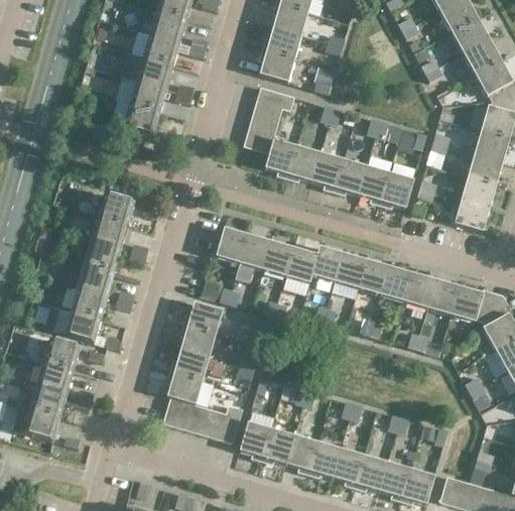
[(158,0),(155,10),(186,19),(192,0),(158,0)]
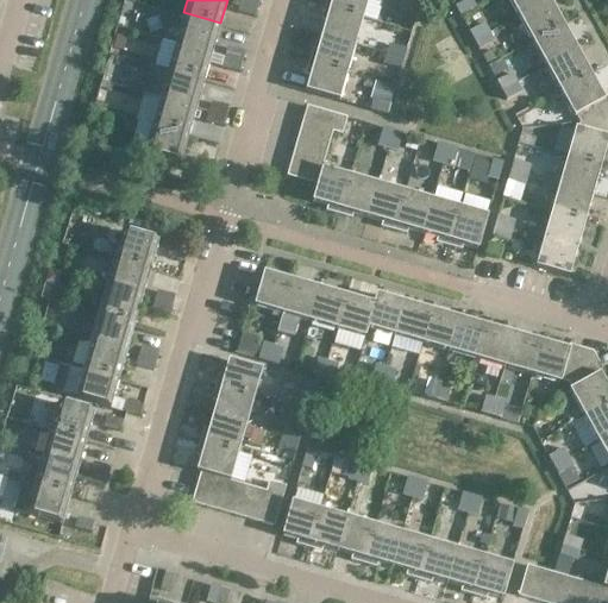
[(258,2),(250,0),(240,0),(238,8),(255,13),(258,2)]
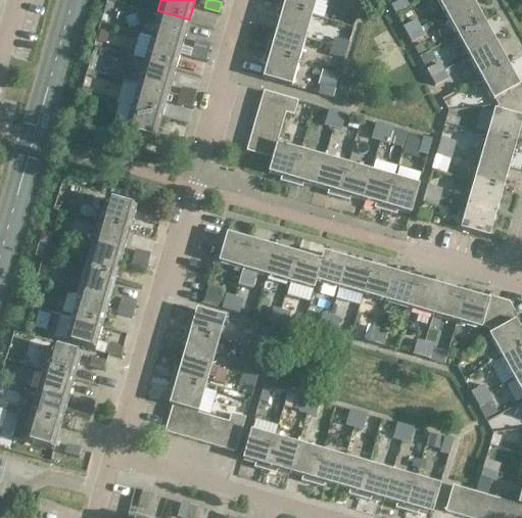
[(279,0),(279,2),(312,11),(315,0),(279,0)]
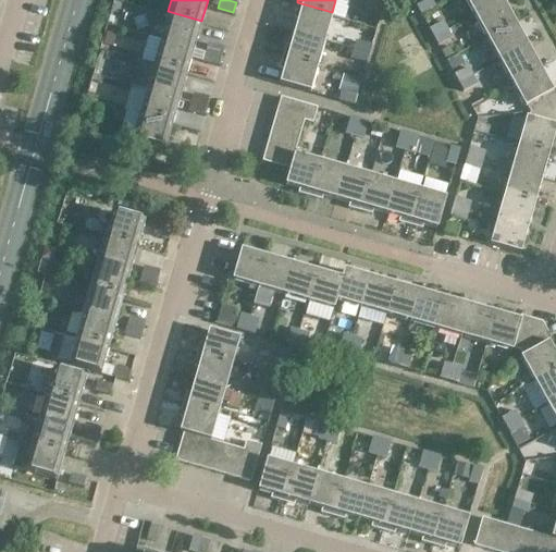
[(384,0),(367,0),(366,3),(381,9),(384,0)]
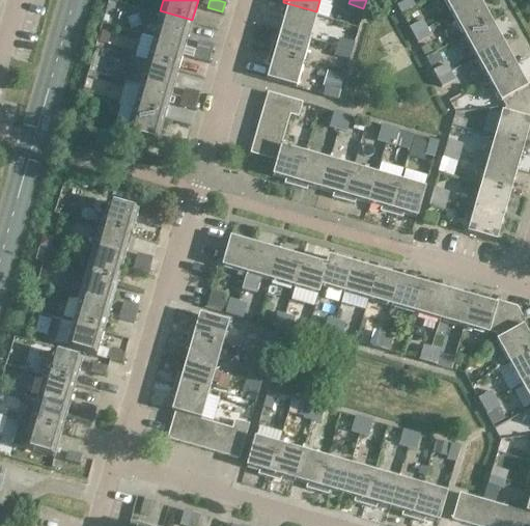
[(400,0),(397,2),(401,10),(415,2),(414,0),(400,0)]
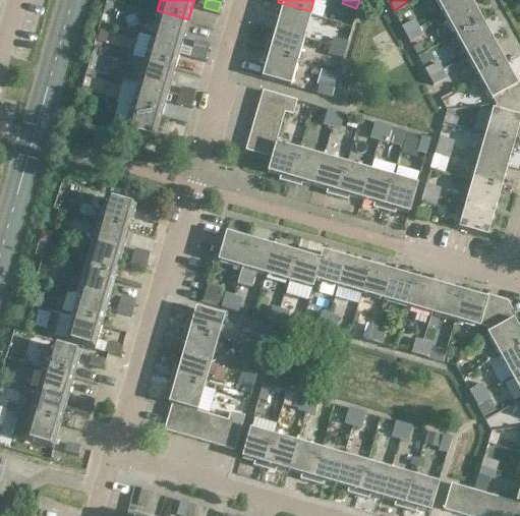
[(438,0),(444,10),(463,0),(438,0)]
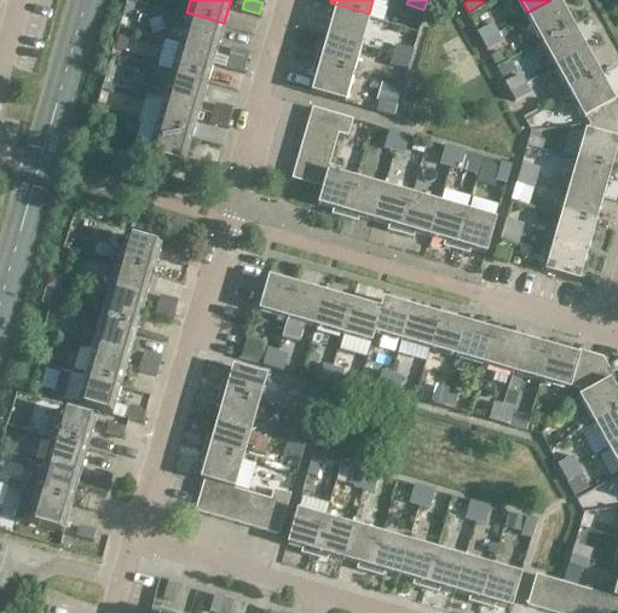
[(572,21),(561,0),(550,0),(527,12),(541,38),(572,21)]
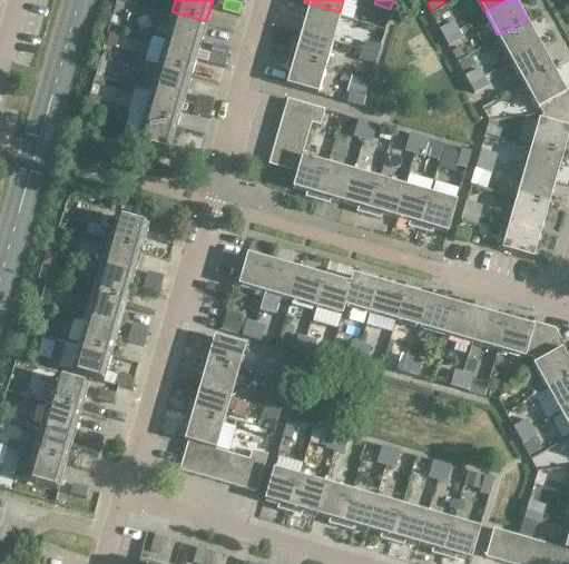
[(340,12),(304,2),(301,15),(305,16),(301,30),(333,38),(340,12)]
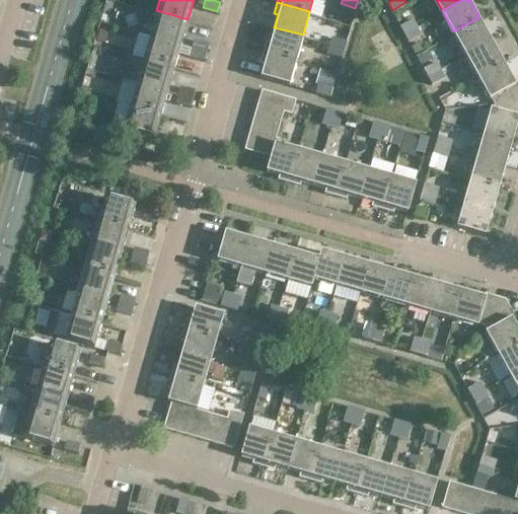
[(188,19),(156,10),(150,33),(180,43),(188,19)]
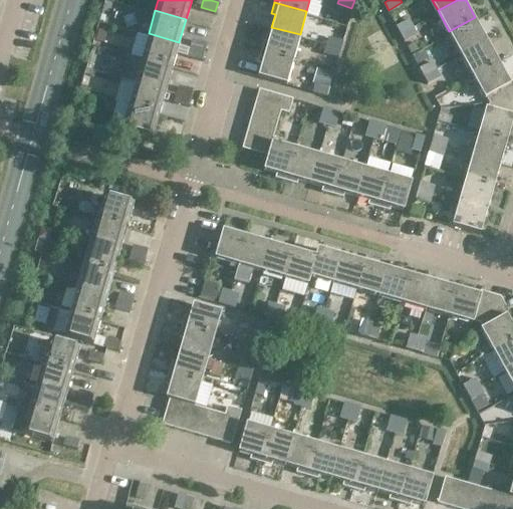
[(410,16),(397,24),(401,31),(414,24),(410,16)]
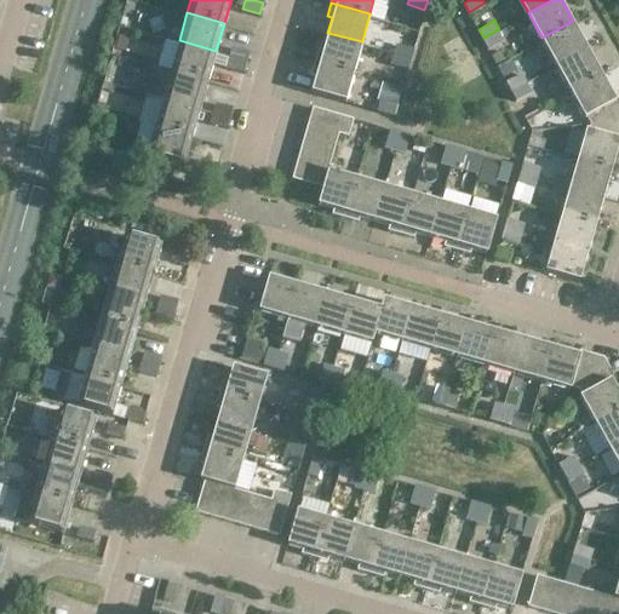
[(588,46),(573,21),(542,38),(556,64),(588,46)]
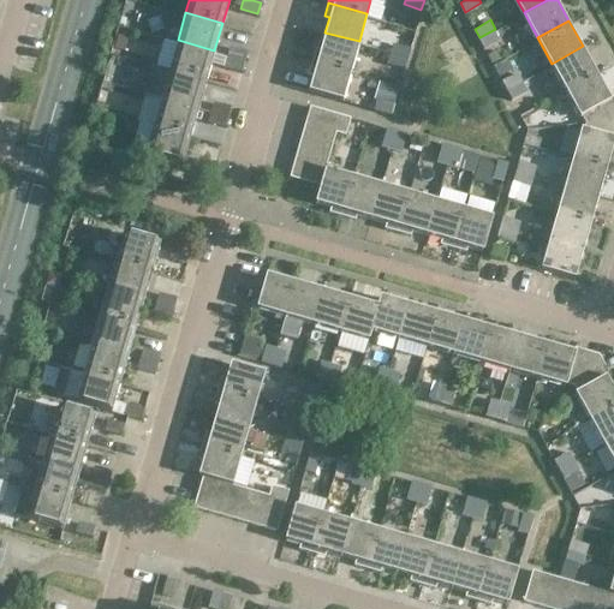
[(501,37),(495,29),(480,37),(484,47),(501,37)]
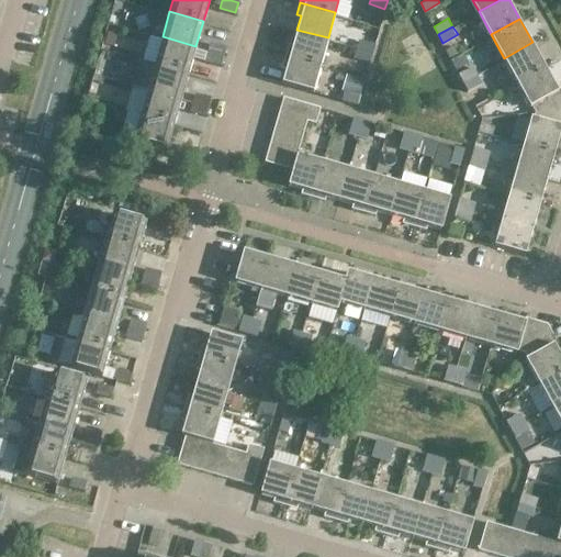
[(109,28),(104,39),(114,42),(118,30),(109,28)]
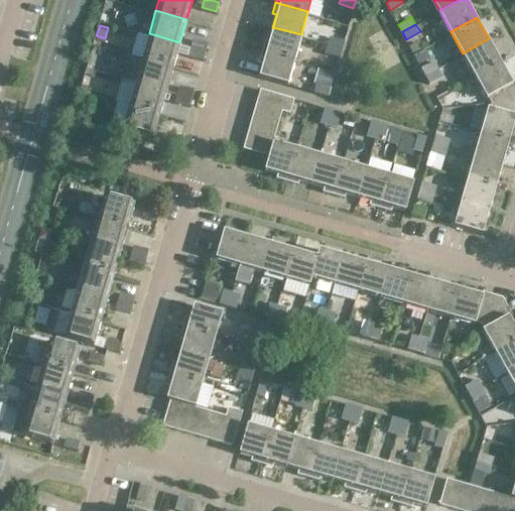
[(301,34),(272,27),(269,39),(265,38),(262,49),(294,58),(301,34)]
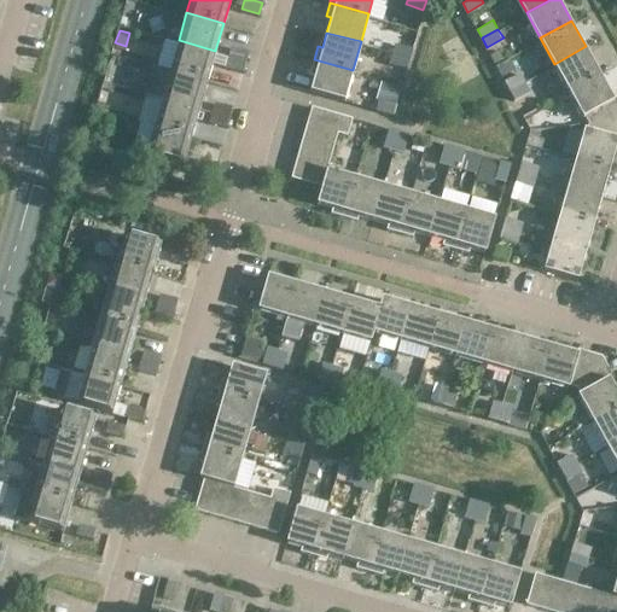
[(215,51),(179,40),(170,68),(208,79),(215,51)]
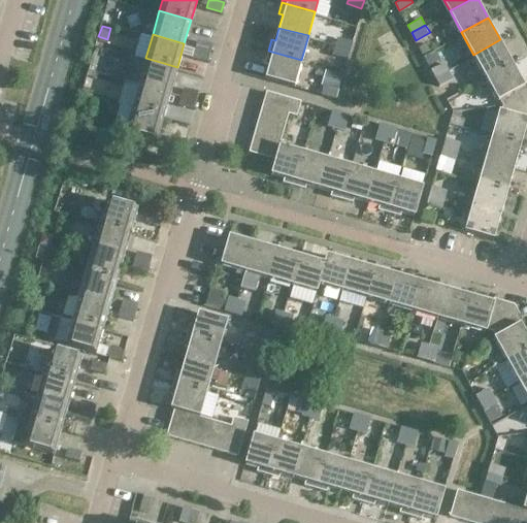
[(337,35),(335,43),(350,47),(353,39),(337,35)]
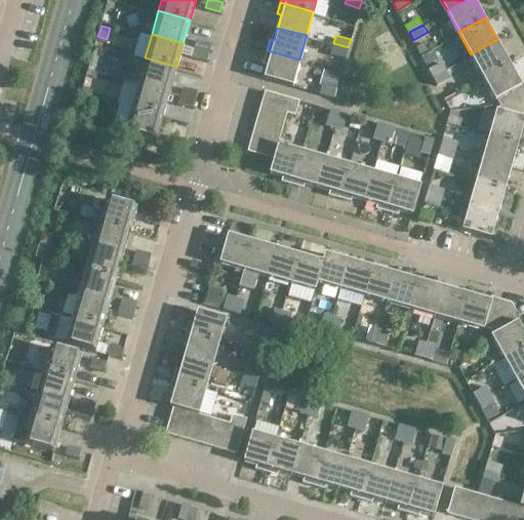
[(197,37),(194,46),(208,50),(211,42),(197,37)]
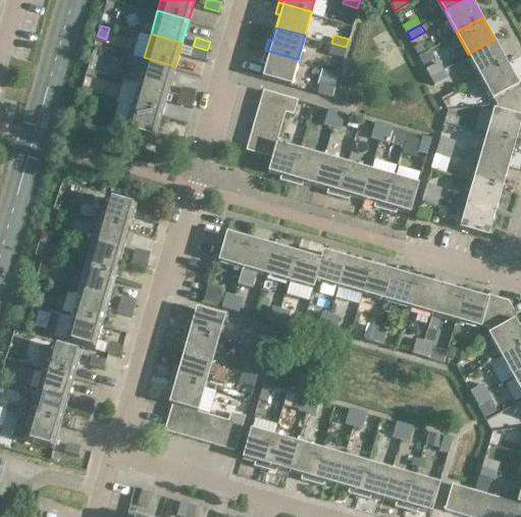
[(507,61),(495,39),(468,54),(480,75),(507,61)]
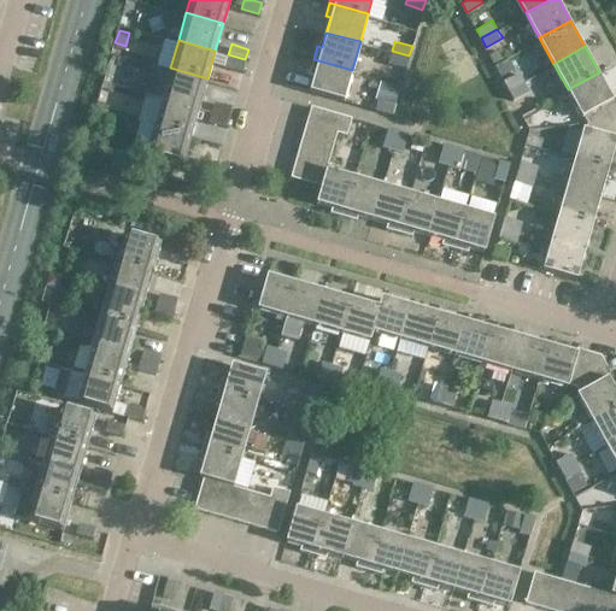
[(409,56),(392,51),(389,60),(406,65),(409,56)]
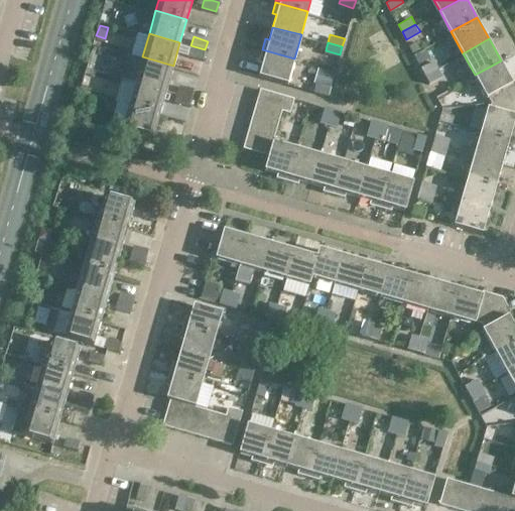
[(205,49),(190,45),(188,53),(203,57),(205,49)]
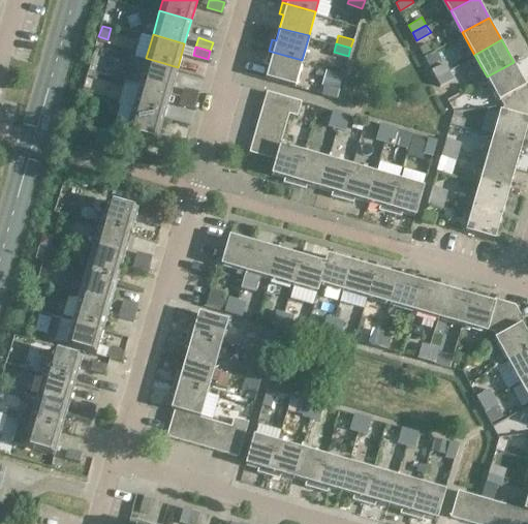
[(302,60),(269,51),(265,62),(270,63),(266,75),(294,84),(302,60)]
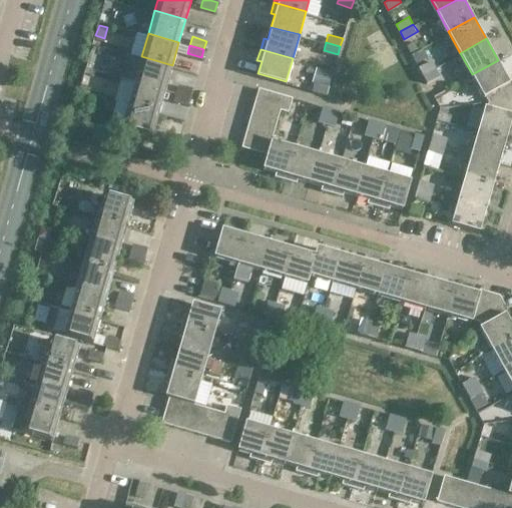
[(172,65),(141,56),(134,80),(165,88),(172,65)]
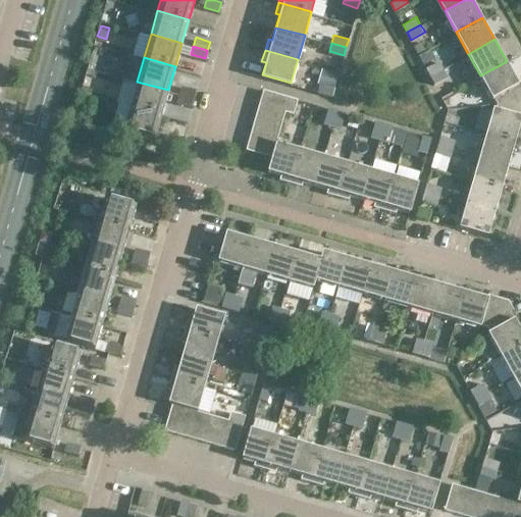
[(439,59),(426,67),(430,74),(444,67),(439,59)]
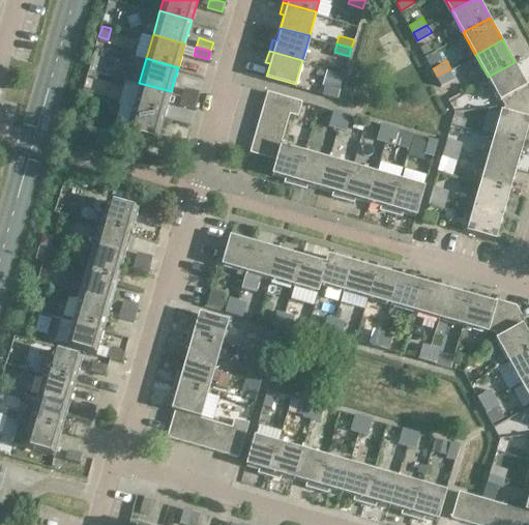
[(526,82),(515,62),(488,77),(500,98),(502,97),(505,103),(528,99),(528,81),(526,82)]
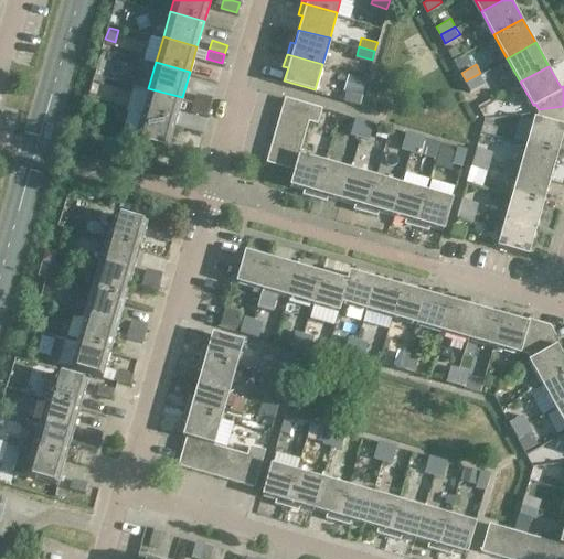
[(349,72),(344,87),(362,92),(366,77),(349,72)]
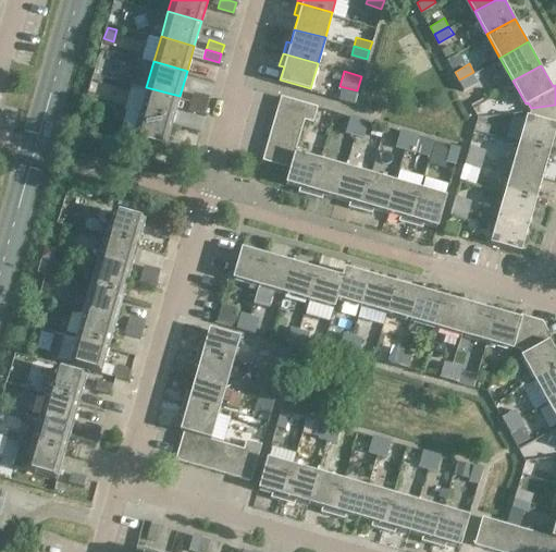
[(479,80),(473,72),(459,80),(464,88),(479,80)]
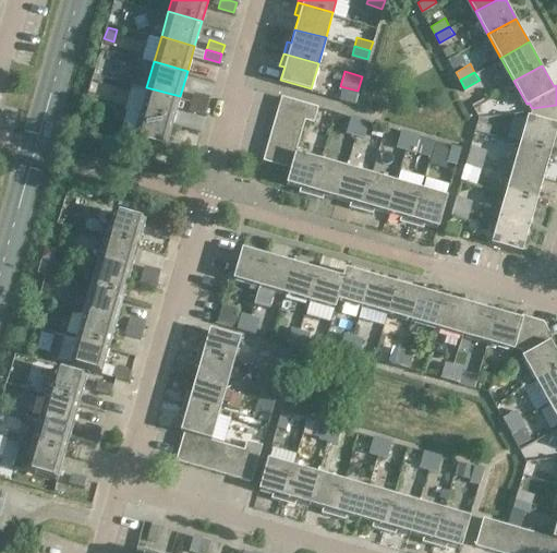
[(180,96),(146,87),(140,112),(173,122),(180,96)]
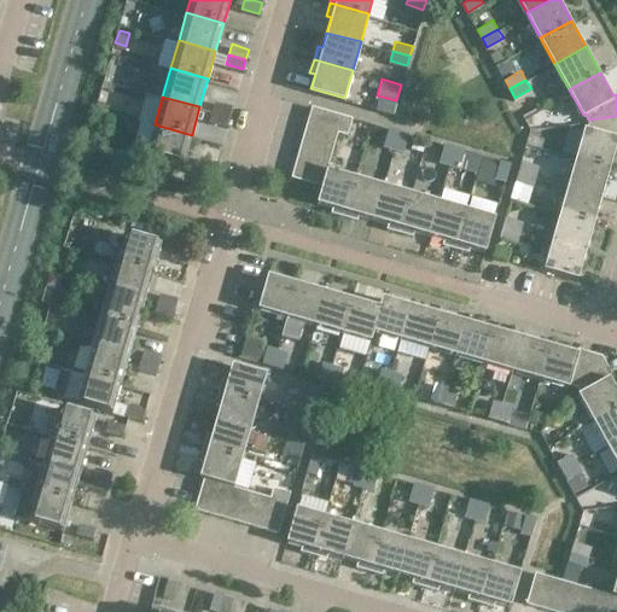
[(379,97),(377,108),(394,112),(397,102),(379,97)]
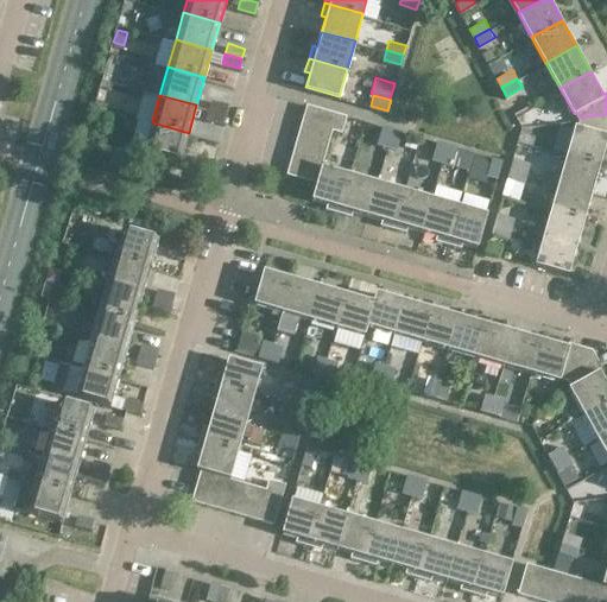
[(213,97),(209,108),(226,113),(229,102),(213,97)]
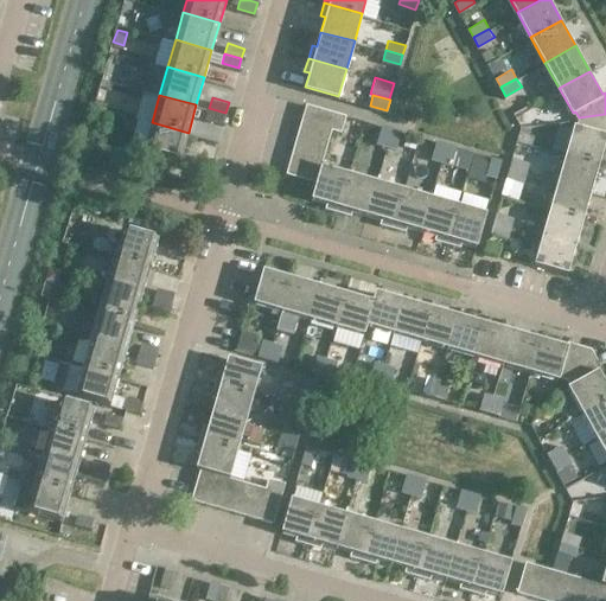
[(337,110),(306,101),(303,115),(333,125),(337,110)]
